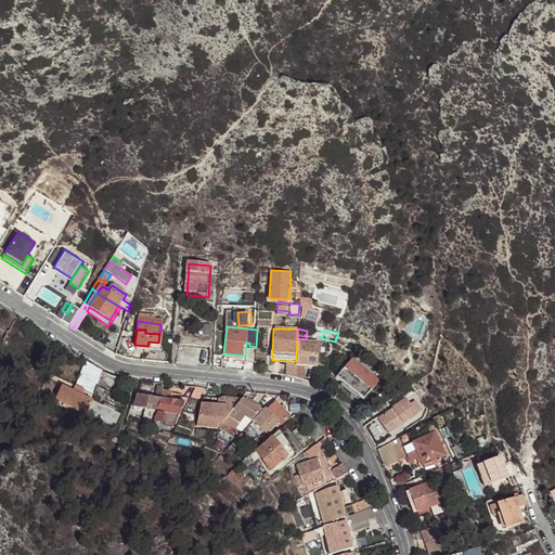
[(317,340),(297,339),(296,361),(296,363),(305,364),(315,364),(317,351),(317,340)]
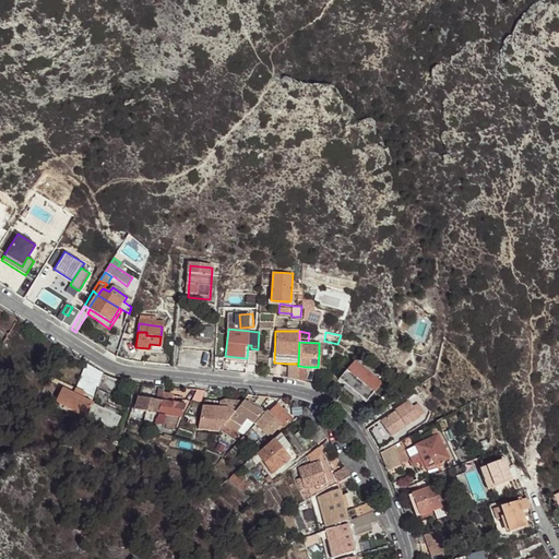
[(383,384),(356,360),(339,380),(367,403),(383,384)]
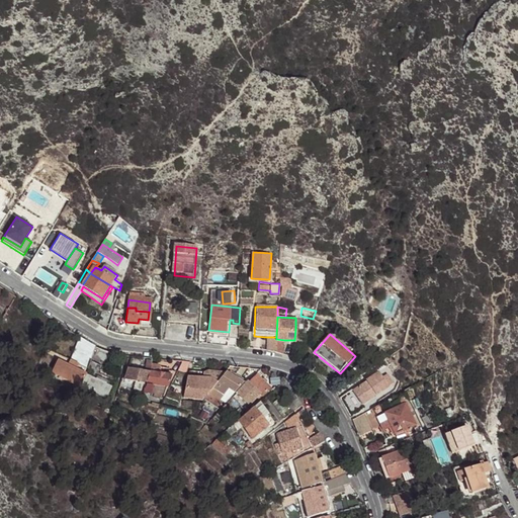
[(276,339),(276,337),(266,337),(265,350),(274,352),(276,339)]
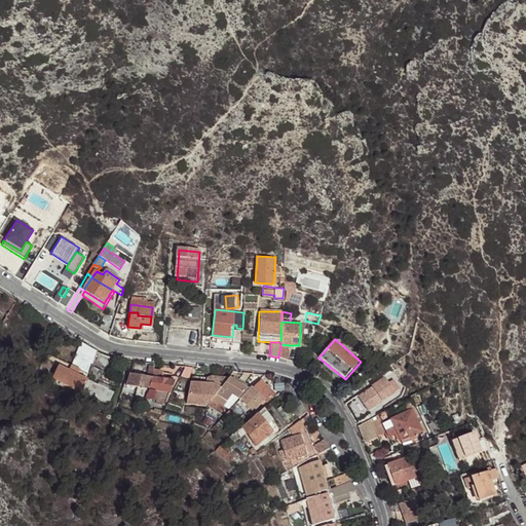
[(289,345),(280,344),(278,358),(288,360),(289,345)]
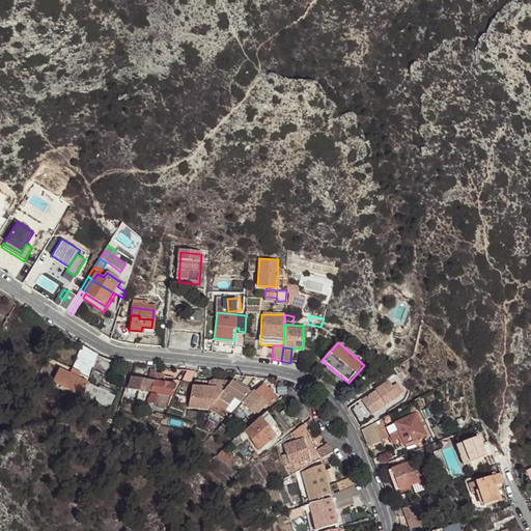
[(51,385),(80,398),(81,395),(87,385),(96,358),(80,348),(70,378),(58,371),(51,385)]
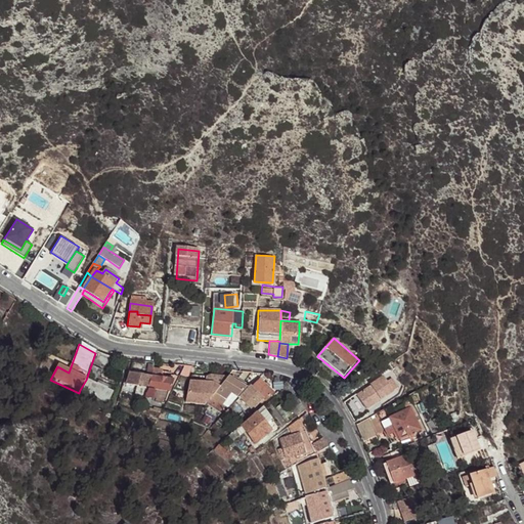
[(146,376),(148,365),(132,364),(129,374),(146,376)]
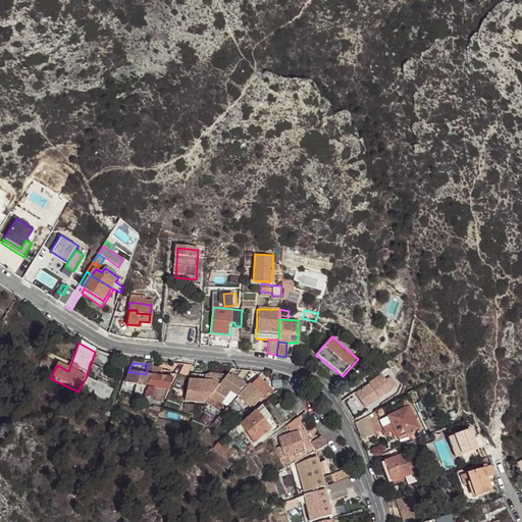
[(184,364),(175,378),(183,382),(192,365),(184,364)]
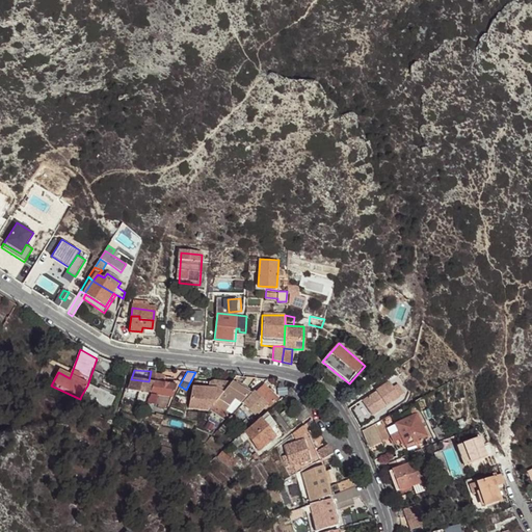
[(153,383),(151,394),(169,398),(175,388),(162,386),(163,377),(154,376),(153,383)]
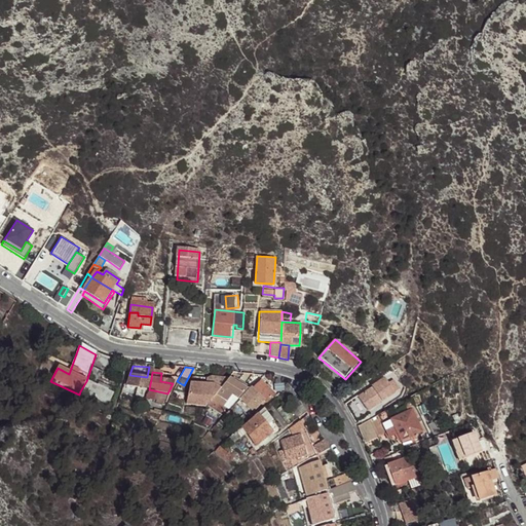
[(126,385),(148,390),(149,389),(151,379),(147,377),(129,375),(126,385)]
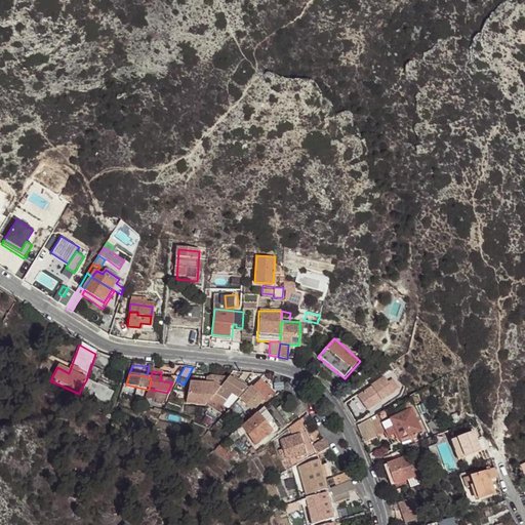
[(217,390),(228,376),(211,375),(207,377),(207,382),(190,382),(188,404),(206,404),(213,395),(217,390)]
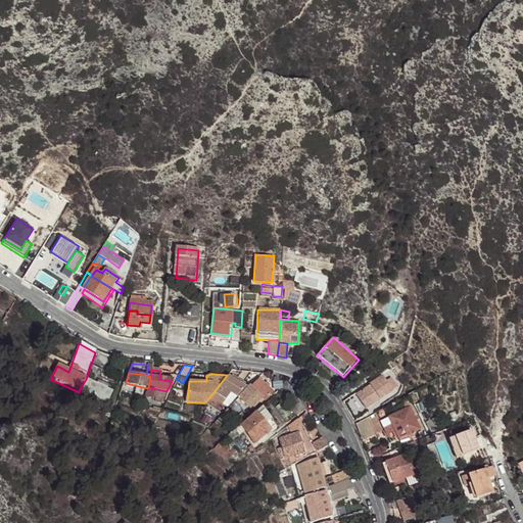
[(227,375),(217,388),(228,397),(233,390),(239,395),(246,385),(227,375)]
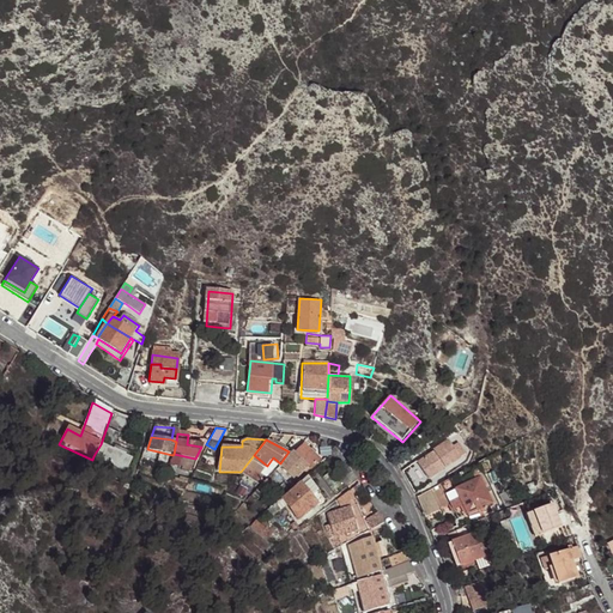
[(435,451),(436,454),(451,444),(449,441),(434,450),(435,451)]
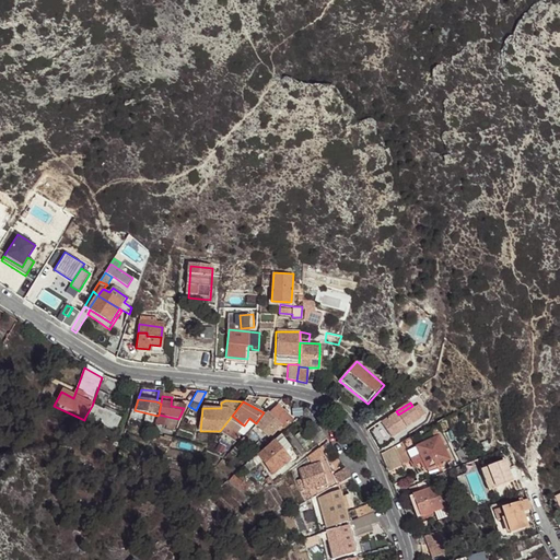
[(92,406),(85,417),(94,421),(103,426),(111,429),(116,418),(92,406)]
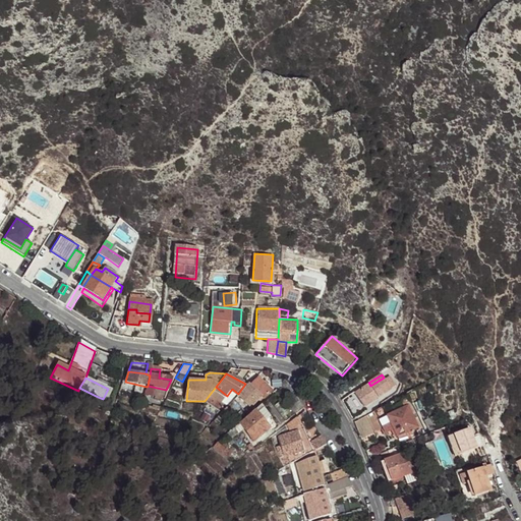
[(249,386),(261,397),(263,399),(272,391),(257,378),(249,386)]
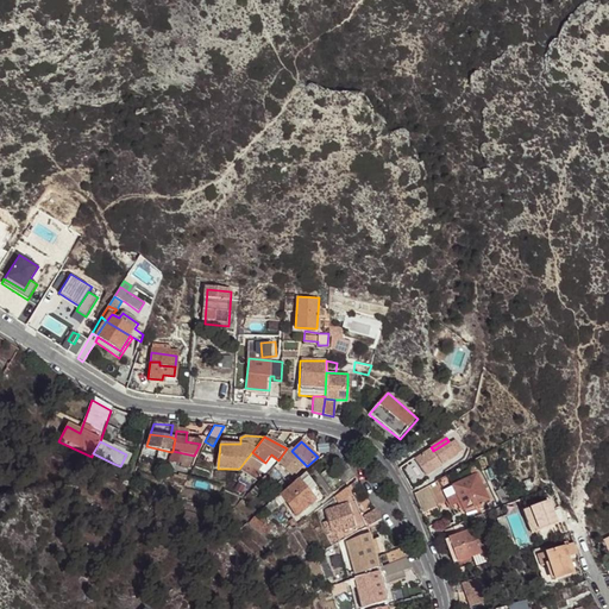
[(432,449),(415,459),(425,476),(464,451),(459,444),(452,449),(449,441),(433,451),(432,449)]
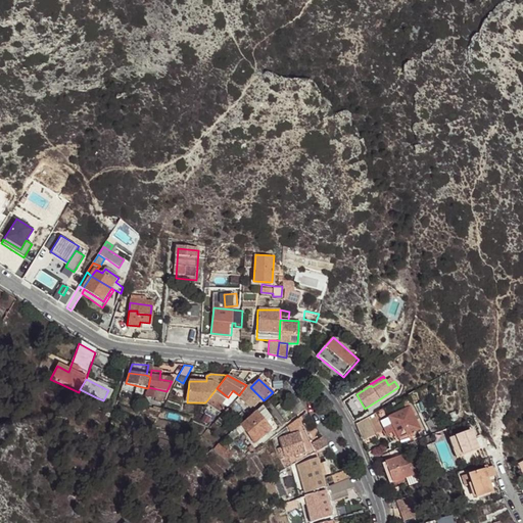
[(278,393),(296,420),(306,413),(297,398),(289,384),(278,393)]
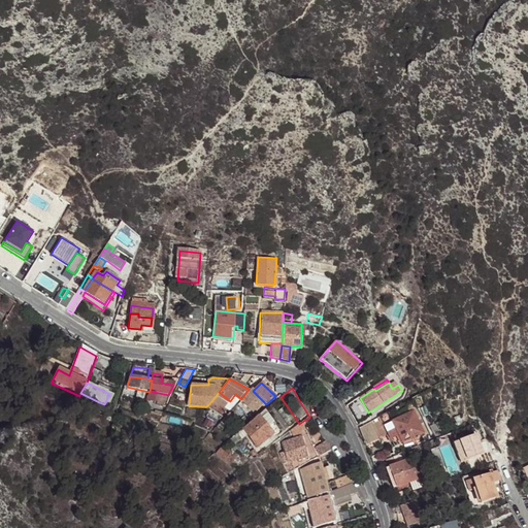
[(252,390),(242,401),(253,413),(264,402),(253,391),(252,390)]
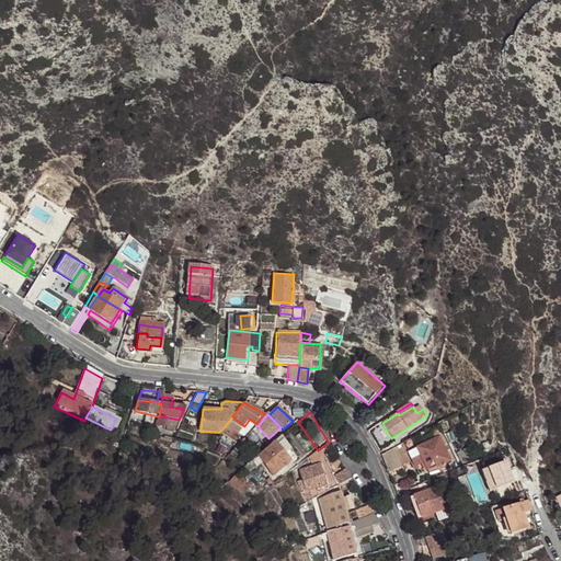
[(232,416),(228,422),(240,431),(244,426),(232,416)]
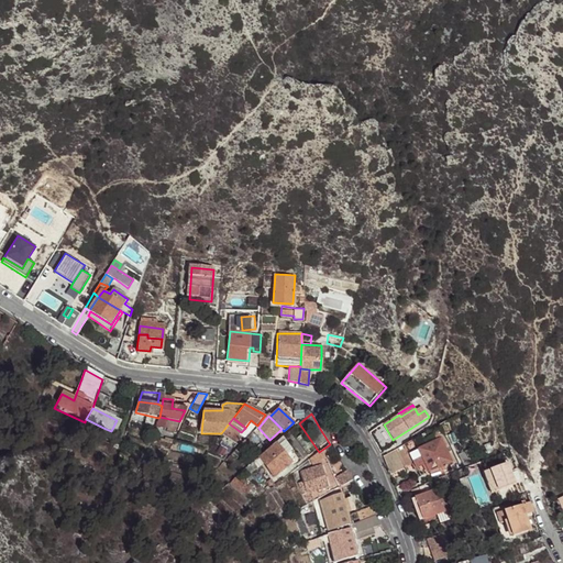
[(99,437),(103,428),(95,423),(90,432),(99,437)]
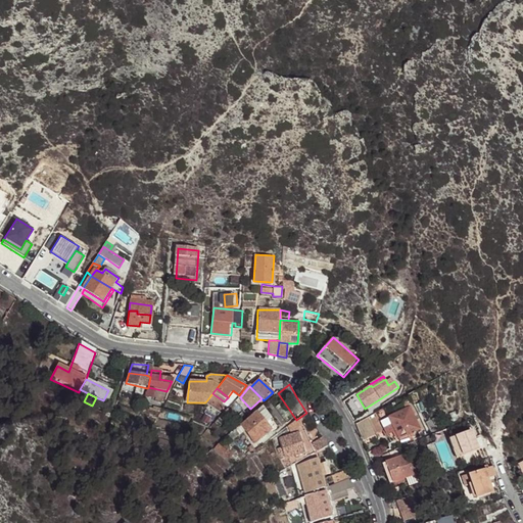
[(421,401),(415,405),(419,413),(425,411),(421,401)]
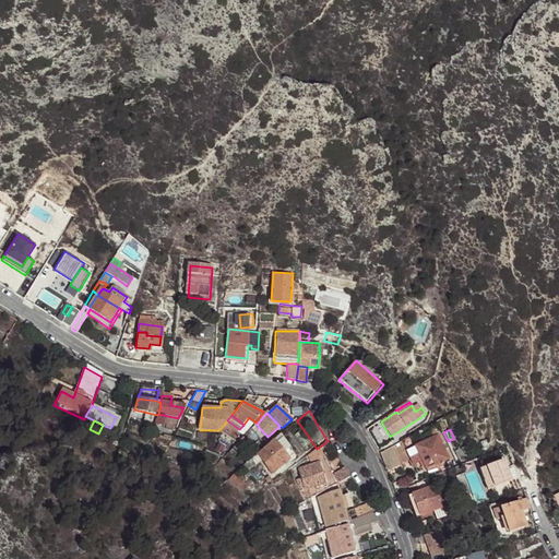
[(281,435),(273,441),(288,461),(292,465),(299,459),(281,435)]
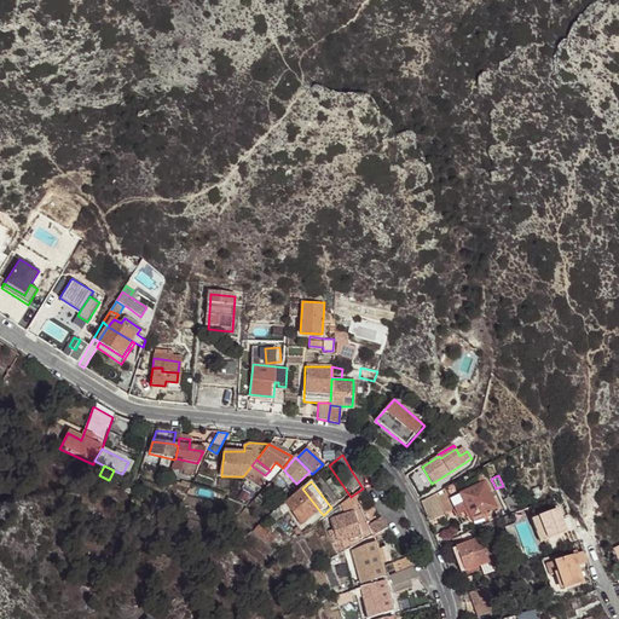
[(460,495),(455,481),(443,489),(449,497),(449,498),(451,498),(460,495)]
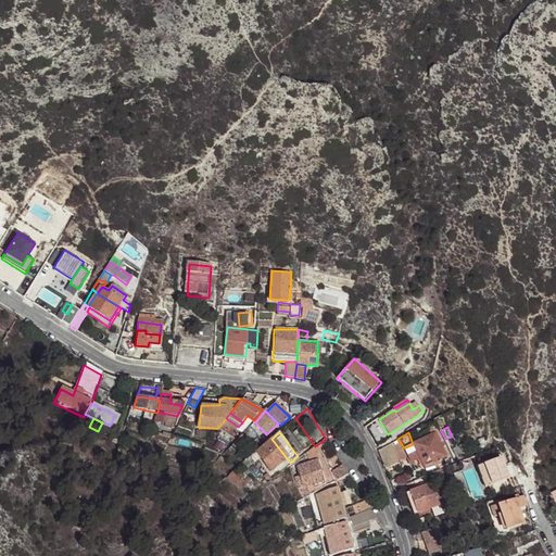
[(421,468),(422,468),(445,459),(437,436),(413,444),(421,468)]
